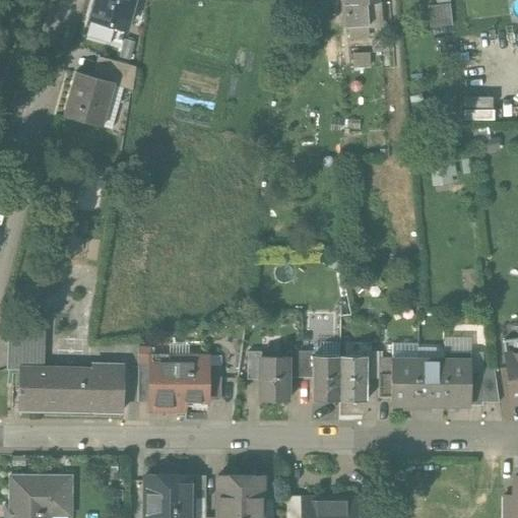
[(100,0),(94,18),(127,27),(134,0),(100,0)]
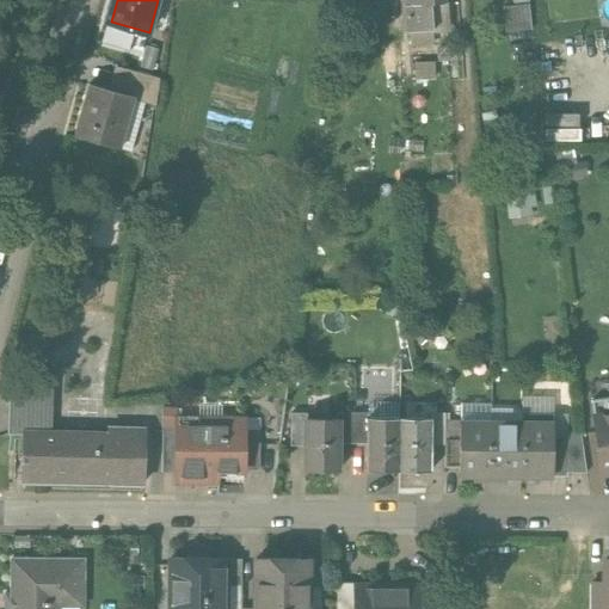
[(505,5),(509,31),(533,28),(529,1),(505,5)]
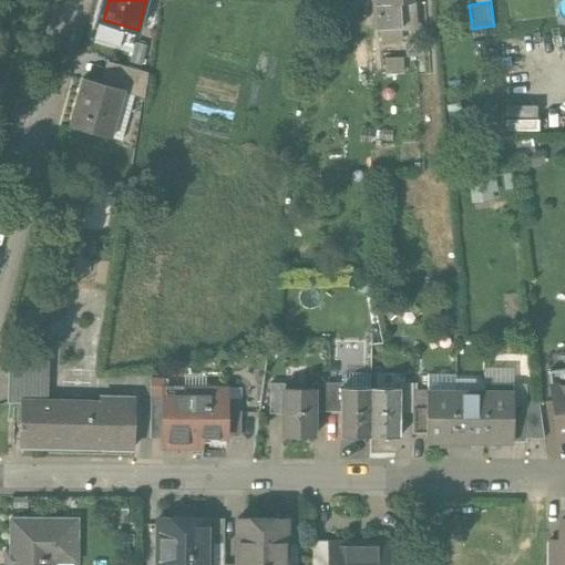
[(400,2),(391,3),(391,6),(392,28),(397,28),(397,31),(402,31),(400,2)]
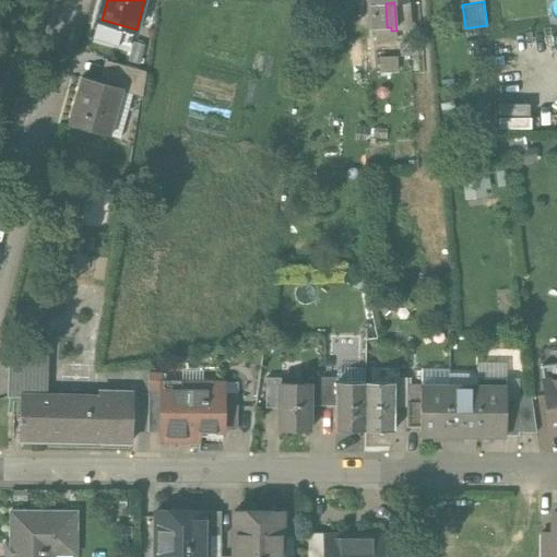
[(387,27),(386,6),(374,6),(375,28),(387,27)]
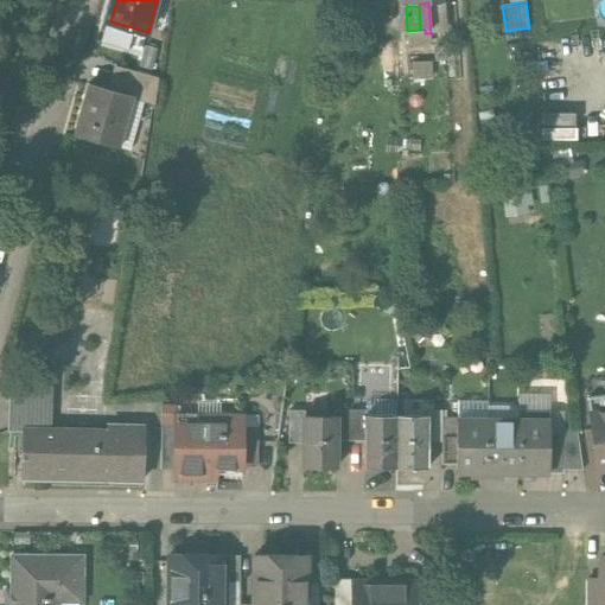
[(432,62),(422,63),(422,77),(433,76),(432,62)]
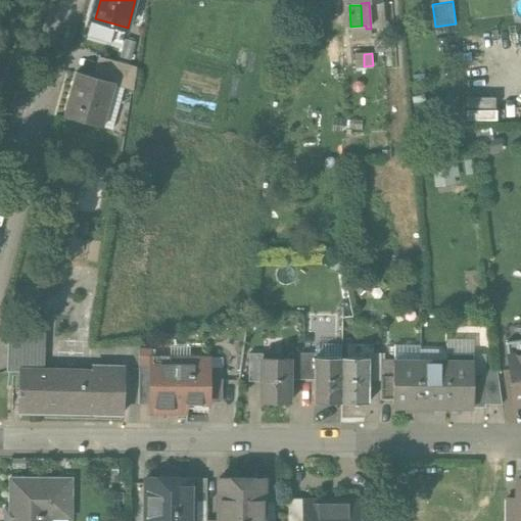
[(364,66),(364,54),(356,54),(357,66),(364,66)]
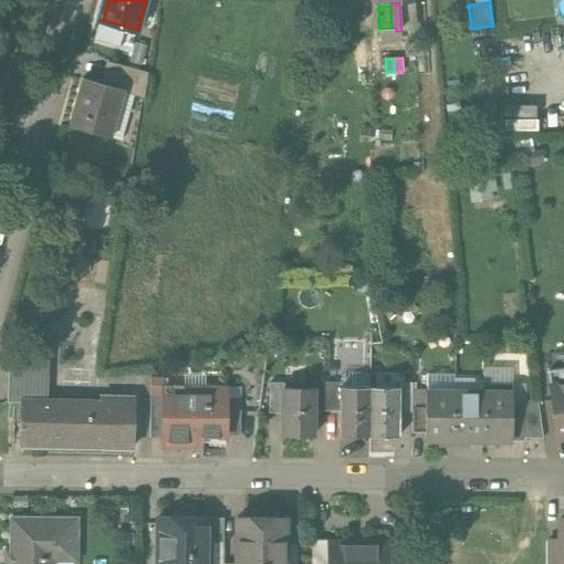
[(112,84),(126,89),(146,94),(149,72),(117,63),(112,84)]
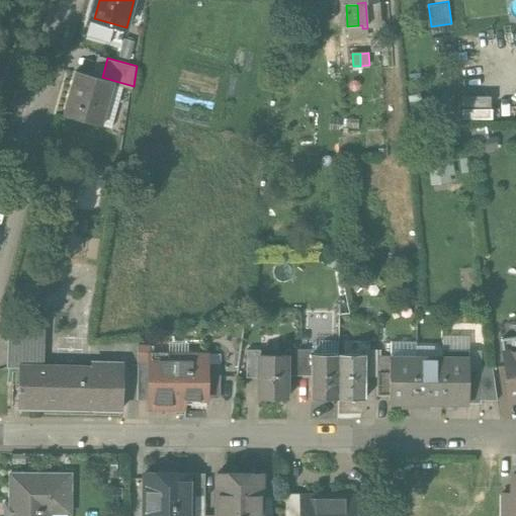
[(79,71),(67,113),(103,123),(115,81),(102,77),(79,71)]
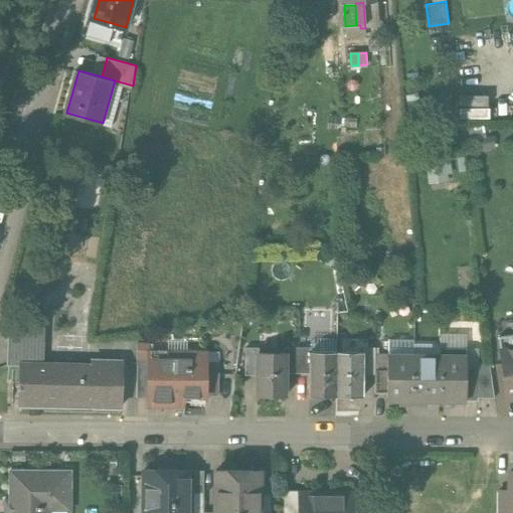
[(461,94),(461,116),(490,116),(490,94),(461,94)]
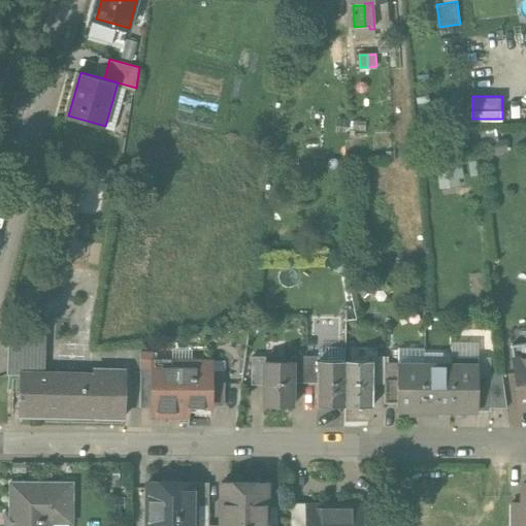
[(10,374),(23,374),(24,374),(25,374),(25,326),(10,326),(10,374)]
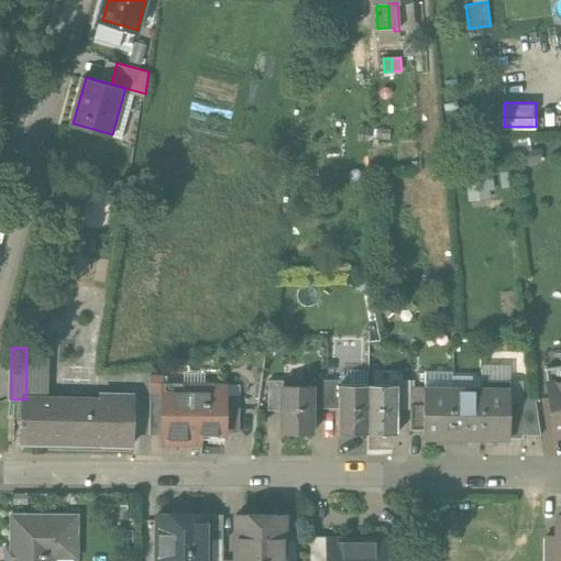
[(26,348),(26,399),(50,399),(50,348),(26,348)]
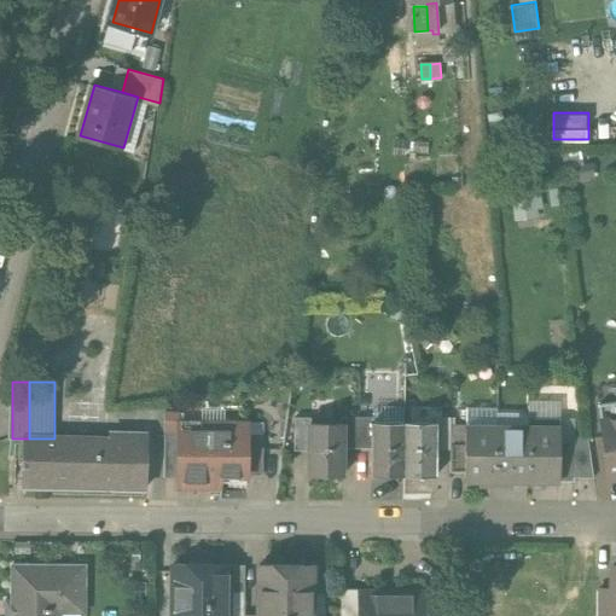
[(610,477),(615,476),(615,401),(600,404),(602,420),(603,420),(610,477)]
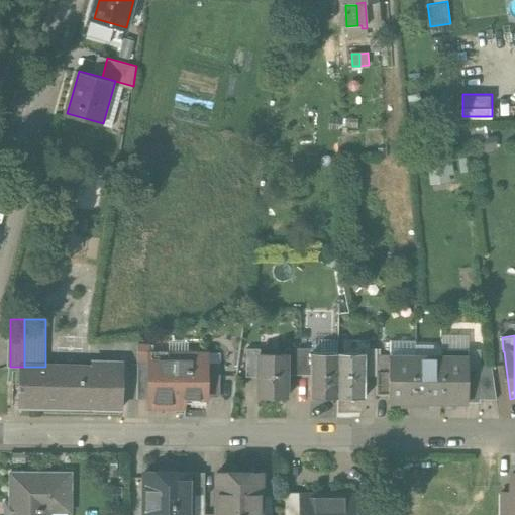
[(262,376),(262,347),(248,347),(247,376),(262,376)]
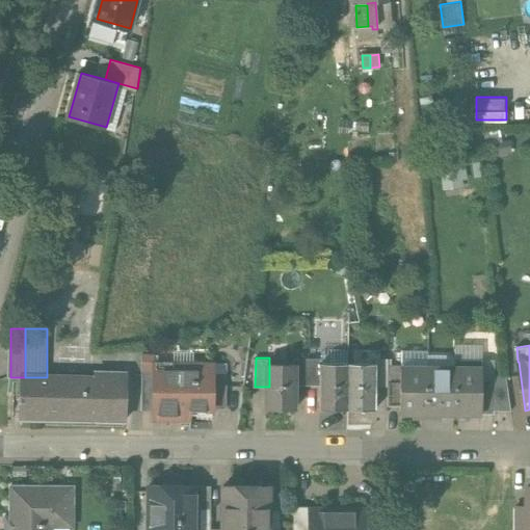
[(271,358),(269,358),(269,387),(268,408),(296,408),(297,385),(297,358),(295,358),(295,364),(271,364),(271,358)]
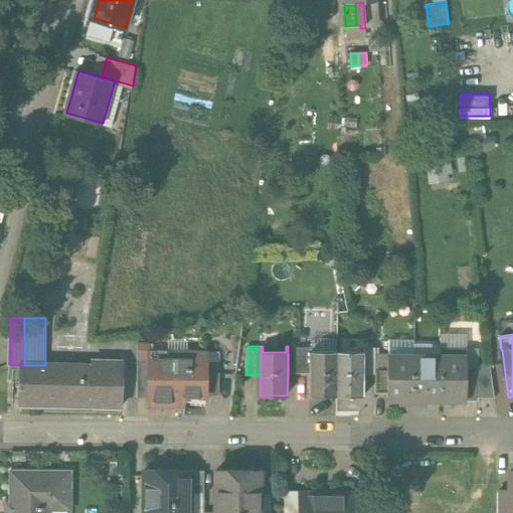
[(299,347),(288,346),(288,372),(298,372),(299,347)]
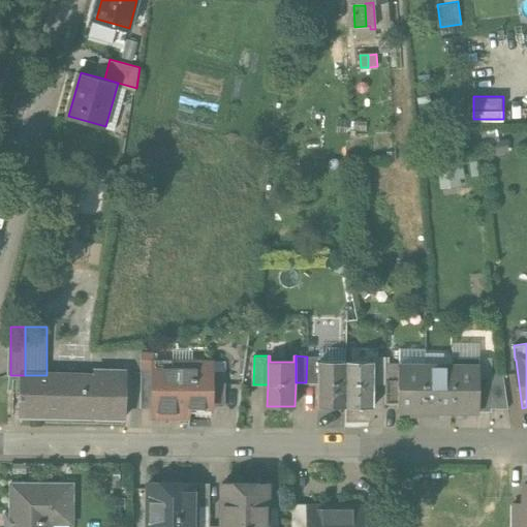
[(319,382),(320,357),(307,357),(306,382),(319,382)]
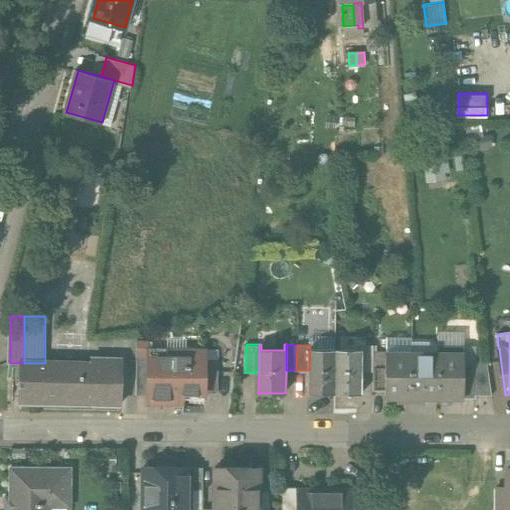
[(311,345),(310,345),(309,370),(309,393),(335,393),(335,350),(311,349),(311,345)]
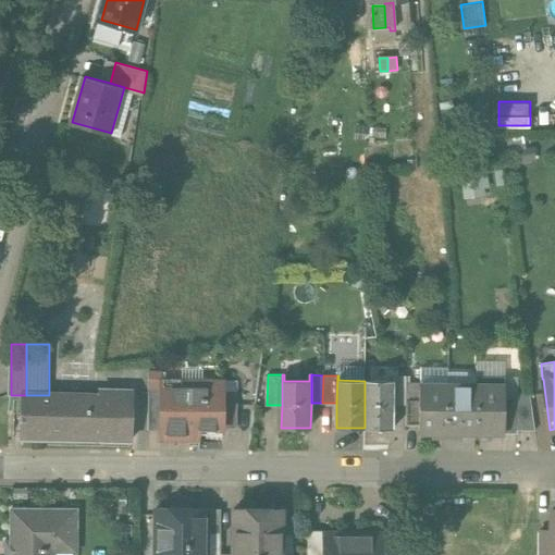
[(394,375),(393,381),(395,381),(394,405),(407,405),(407,399),(407,375),(394,375)]
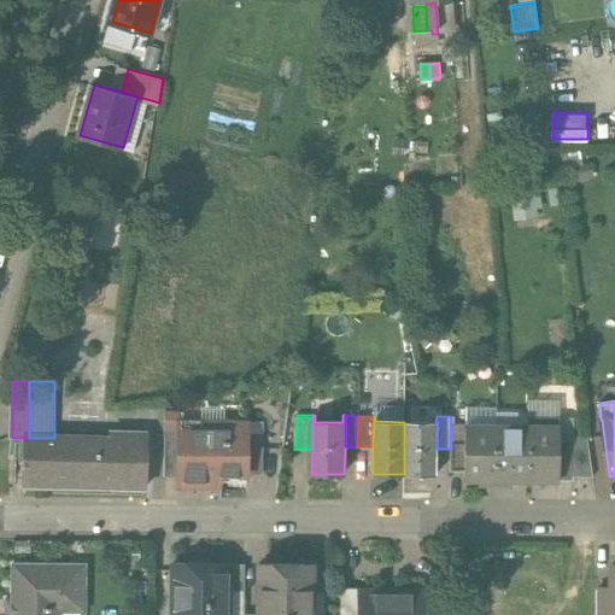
[(528,428),(527,480),(560,481),(560,440),(561,419),(528,417),(528,428)]
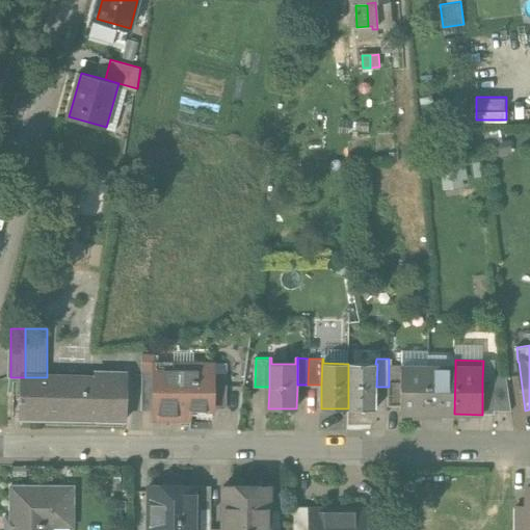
[(155,411),(155,417),(185,418),(185,406),(213,407),(213,374),(214,363),(175,363),(175,370),(155,370),(155,411)]
